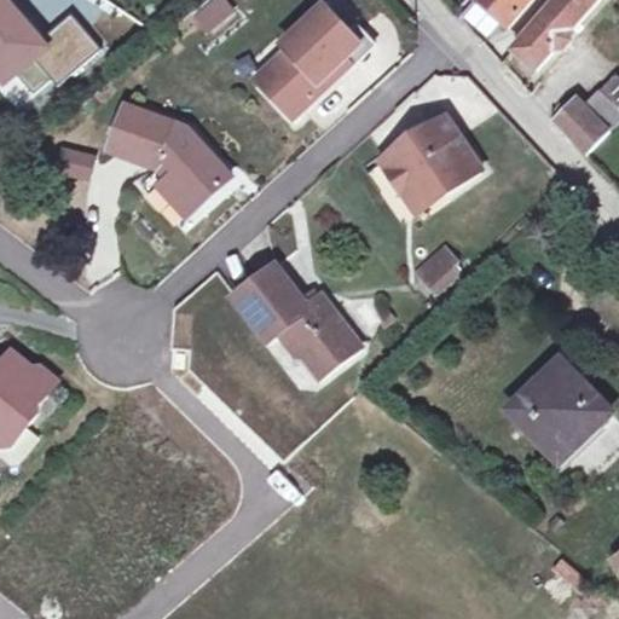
[(223,0),(218,0),(197,18),(210,33),(233,13),(223,0)]
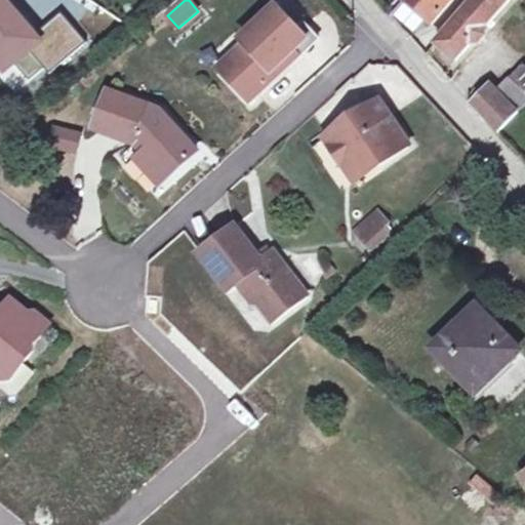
[(405,0),(405,1),(432,25),(453,0),(405,0)]
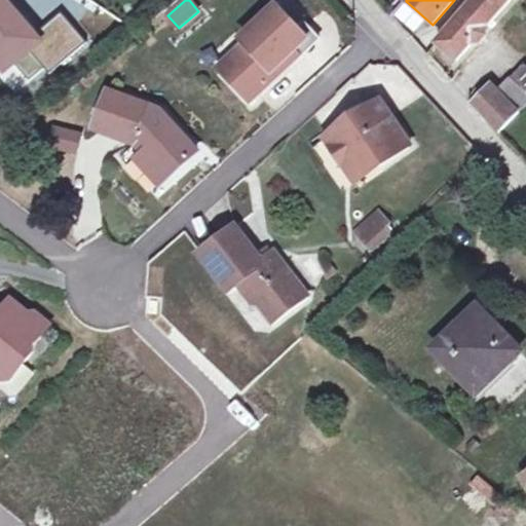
[(472,5),(438,44),(457,62),(512,0),(473,0),(471,4),(472,5)]
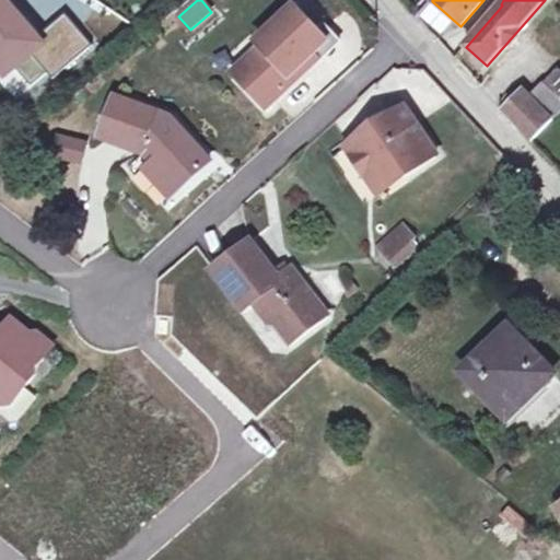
[(0,4),(0,69),(6,77),(19,67),(35,86),(85,46),(65,20),(33,46),(0,4)]
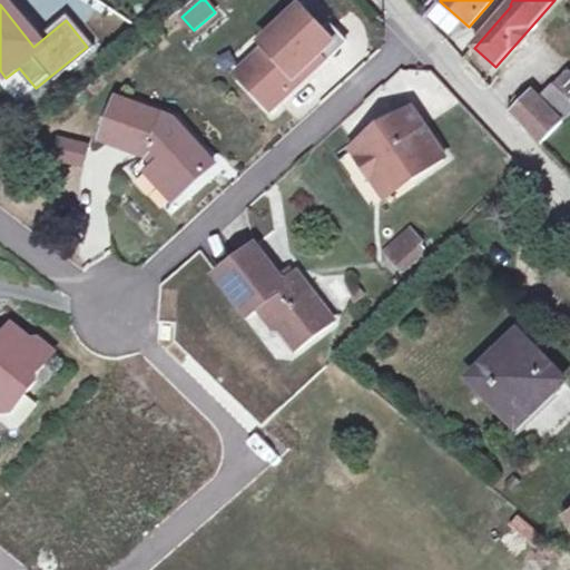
[(265,75),(251,87),(272,110),(323,64),(318,58),(334,42),(324,31),(301,7),(264,42),(268,47),(253,61),(265,75)]
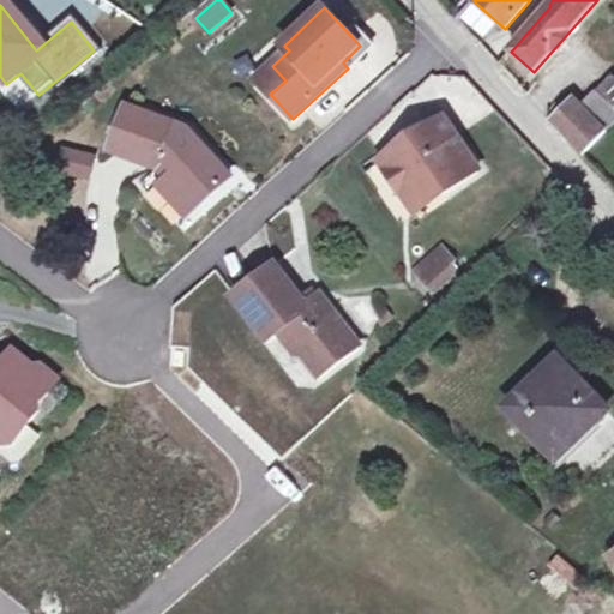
[(343,62),(348,68),(373,44),(356,26),(349,34),(360,46),(343,62)]
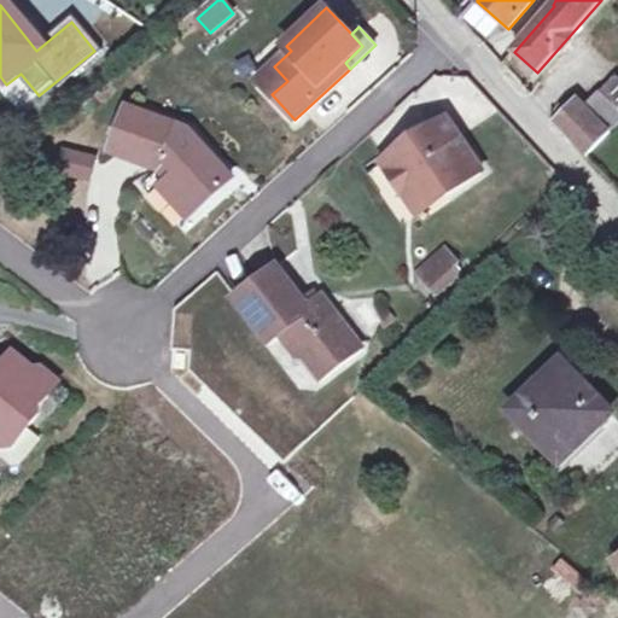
[(287,81),(274,66),(258,80),(272,94),(287,81)]
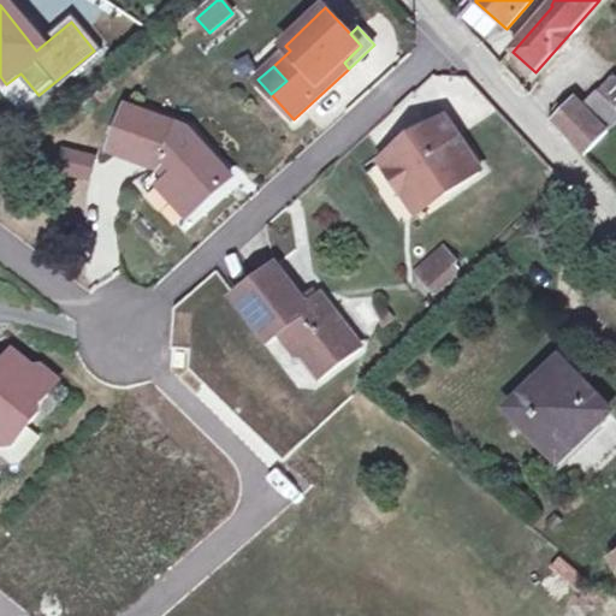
[(582,107),(561,129),(585,157),(615,124),(615,76),(599,93),(614,106),(597,123),(584,108),(582,107)]
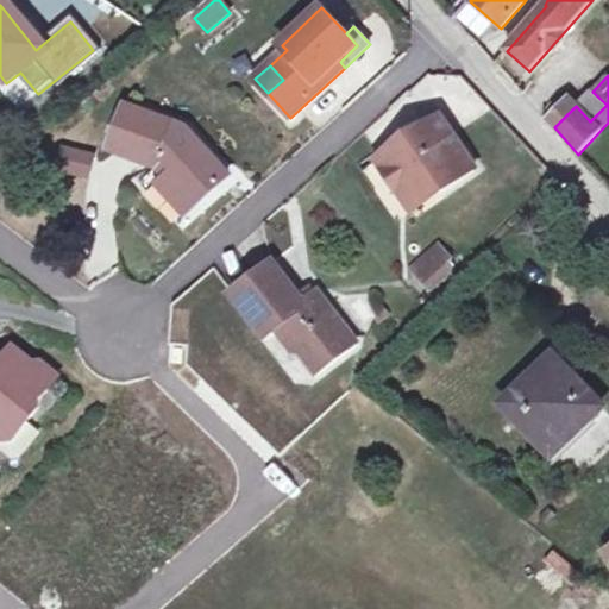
[(592,92),(577,107),(590,121),(607,105),(592,92)]
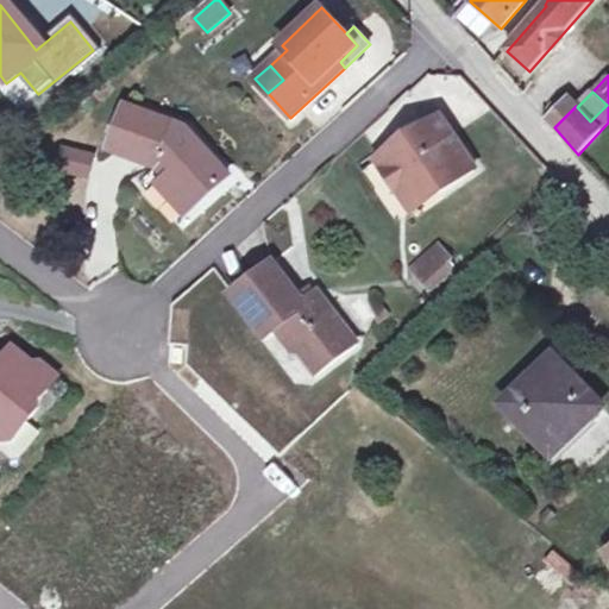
[(126,107),(111,150),(159,168),(168,176),(196,207),(230,176),(187,127),(126,107)]
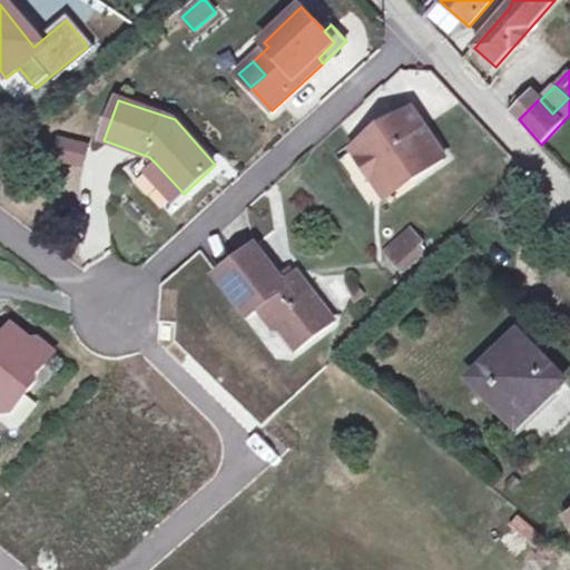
[(413,110),(340,159),(372,207),(386,197),(377,187),(394,176),(412,180),(445,157),(413,110)]
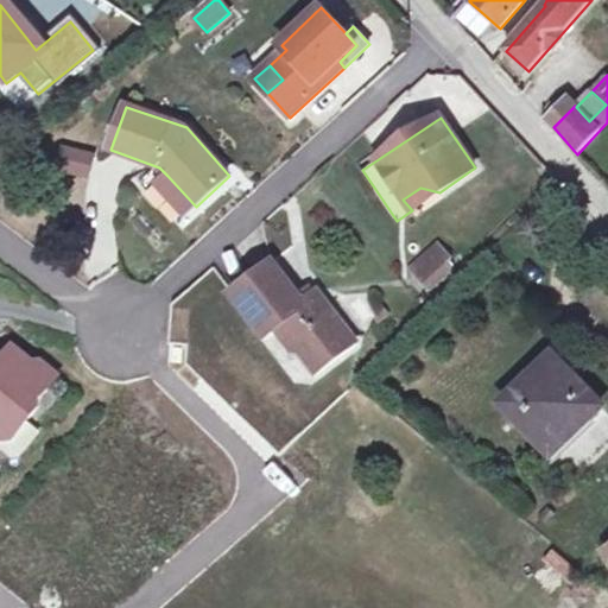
[(88,182),(95,154),(65,146),(57,172),(88,182)]
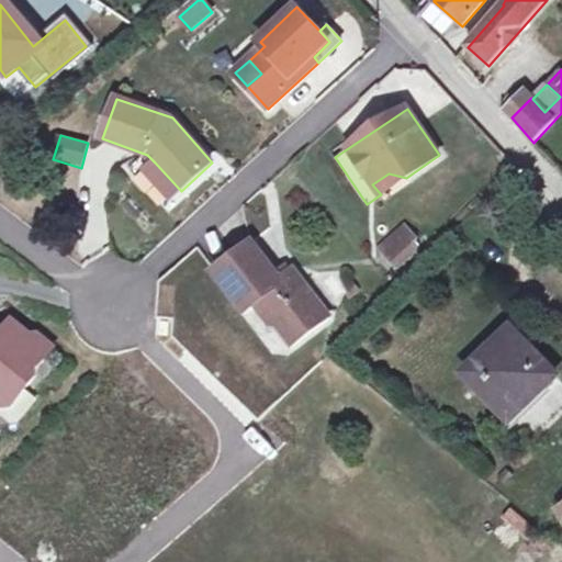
[(181,191),(155,163),(146,170),(172,199),(181,191)]
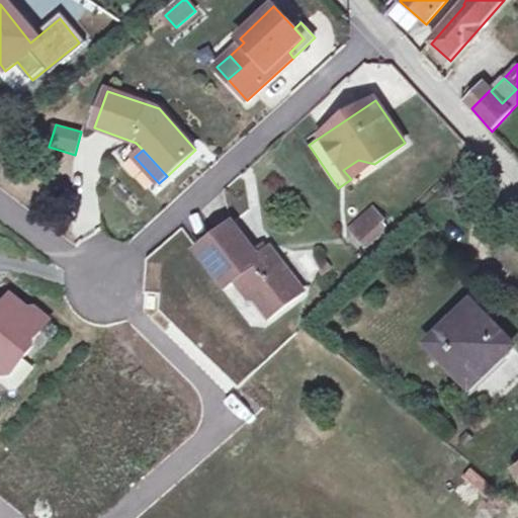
[(343,170),(351,179),(374,164),(358,160),(343,170)]
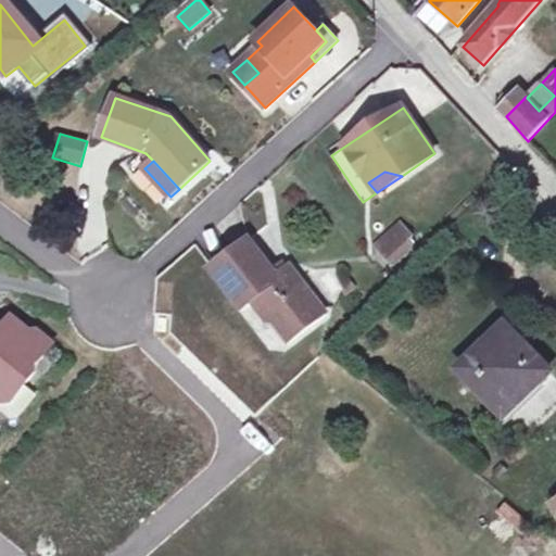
[(395,226),(373,248),(389,266),(406,249),(401,243),(406,238),(395,226)]
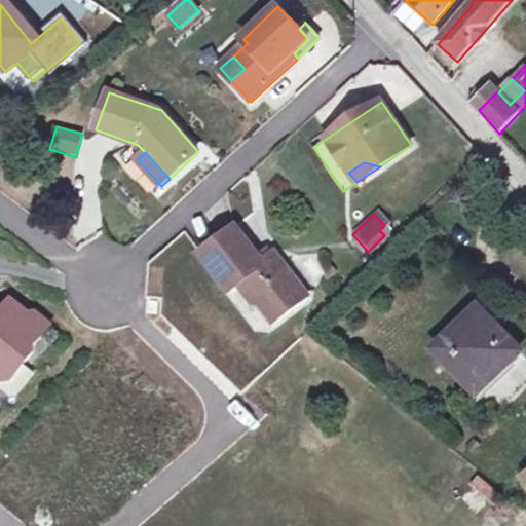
[(237,226),(201,254),(230,291),(241,282),(274,324),(309,296),(275,253),(273,254),(264,261),(259,255),(237,226)]
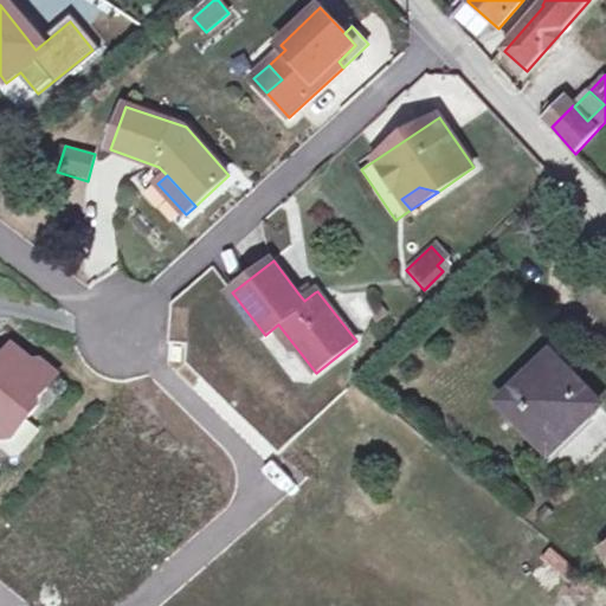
[(309,285),(298,294),(304,301),(315,292),(309,285)]
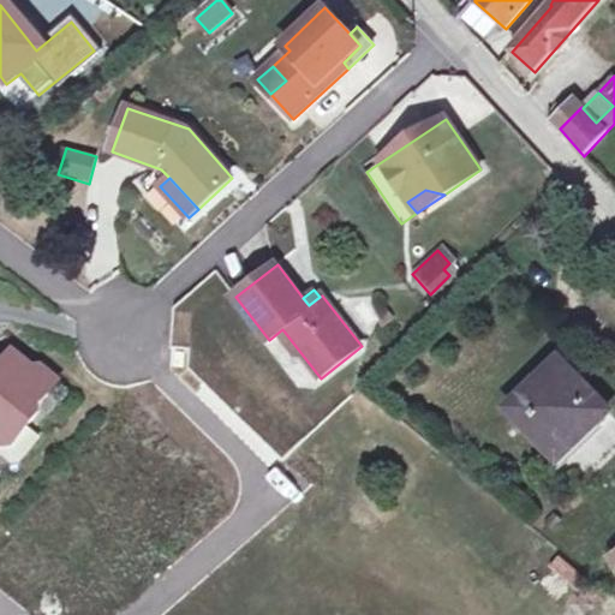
[(0,442),(11,430),(27,428),(39,412),(39,404),(54,384),(12,351),(0,364),(0,442)]
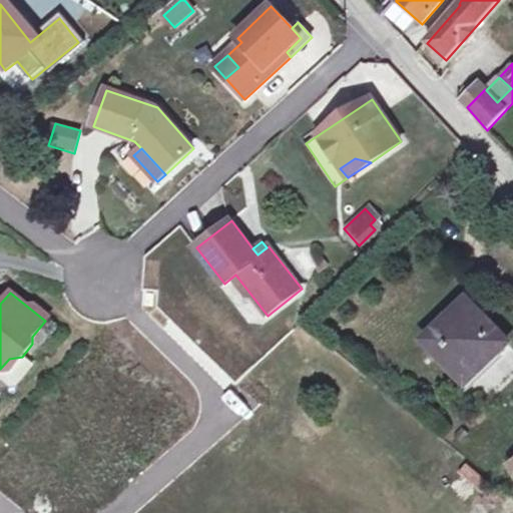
[(496,332),(467,301),(425,342),(466,385),(489,362),(477,350),(496,332)]
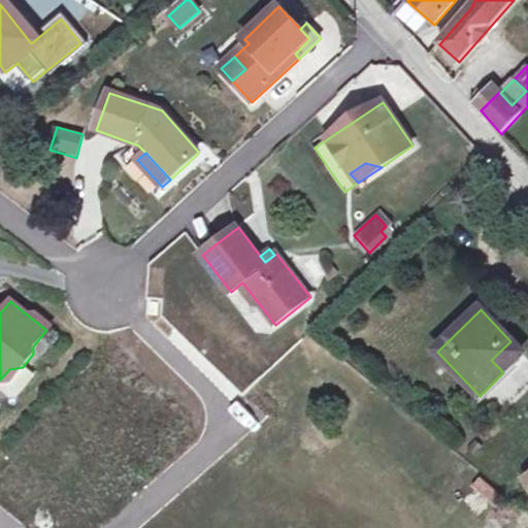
[(510,341),(491,360),(503,372),(523,354),(510,341)]
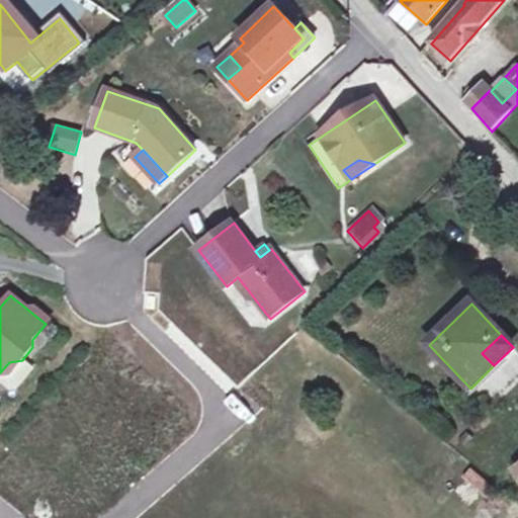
[(9,362),(0,372),(0,380),(11,390),(16,389),(32,369),(22,360),(9,362)]
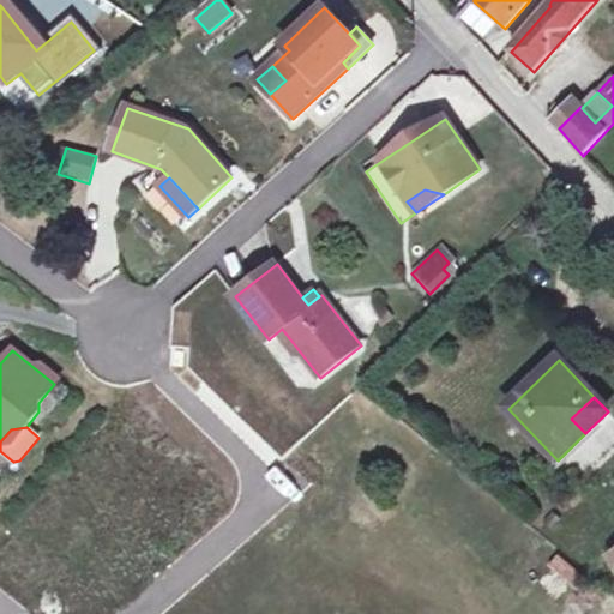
[(553,555),(545,566),(571,585),(578,576),(553,555)]
